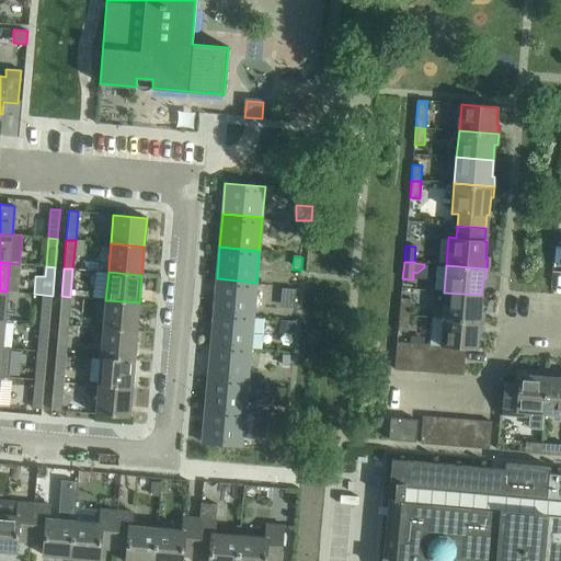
[(217,278),(214,311),(253,315),(256,283),(217,278)]
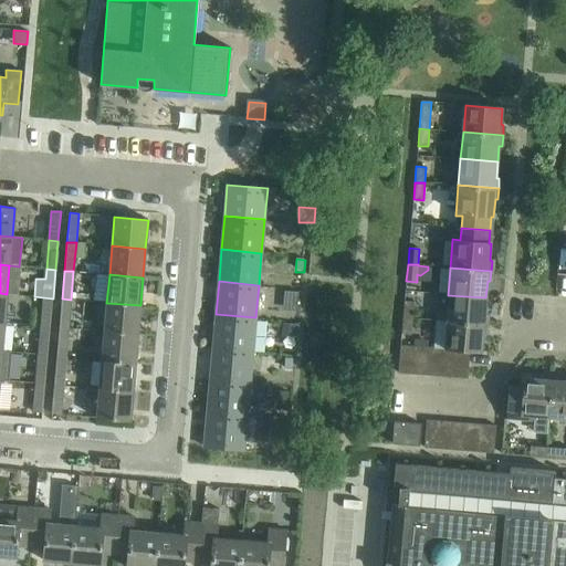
[(285,291),(284,305),(297,306),(299,292),(285,291)]
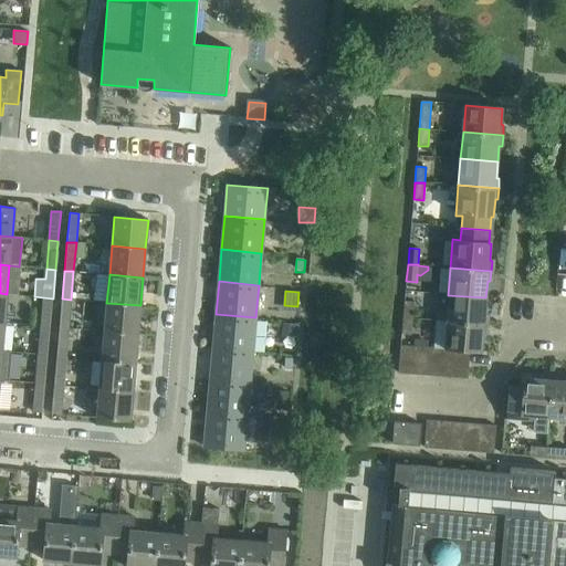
[(438,306),(437,320),(486,323),(486,314),(484,314),(485,297),(448,295),(447,306),(438,306)]
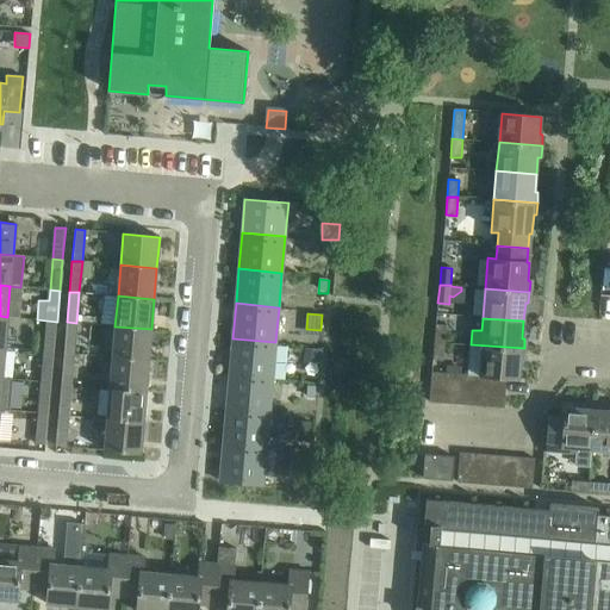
[(47,321),(44,352),(54,353),(57,322),(47,321)]
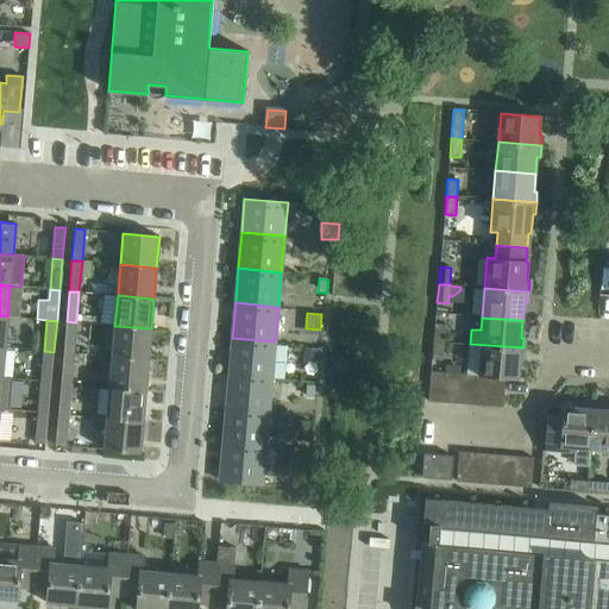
[(67,321),(63,353),(74,353),(76,322),(67,321)]
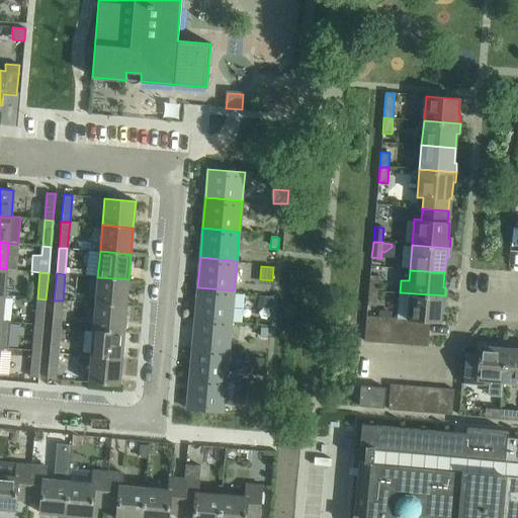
[(370,275),(369,290),(378,290),(379,276),(370,275)]
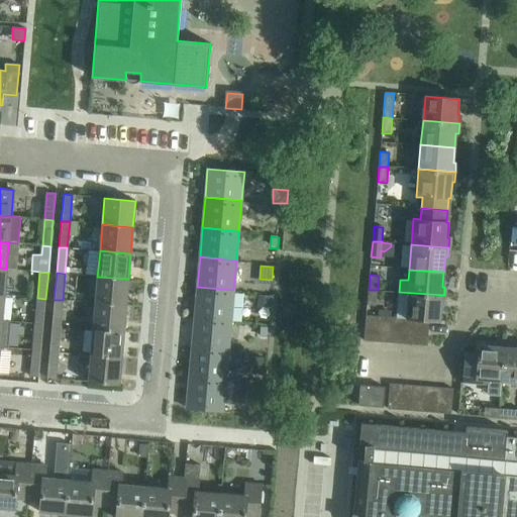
[(97,277),(95,303),(125,306),(128,279),(97,277)]
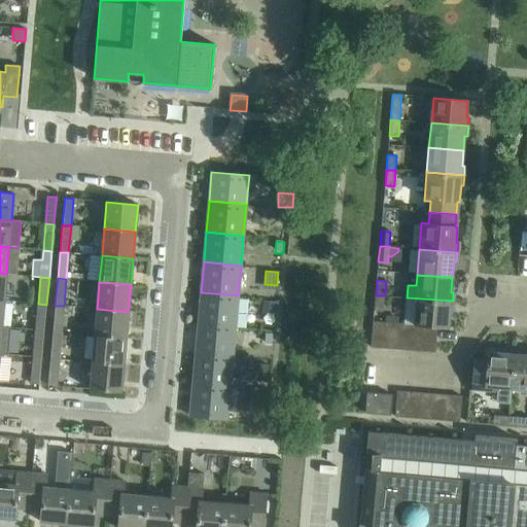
[(201,292),(198,320),(236,322),(238,295),(201,292)]
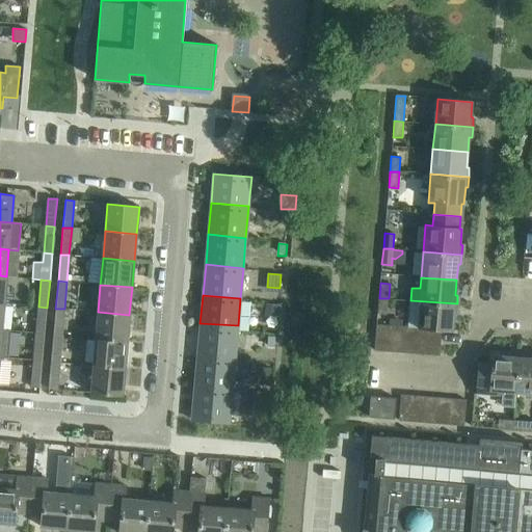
[(387,315),(389,298),(379,298),(377,315),(387,315)]
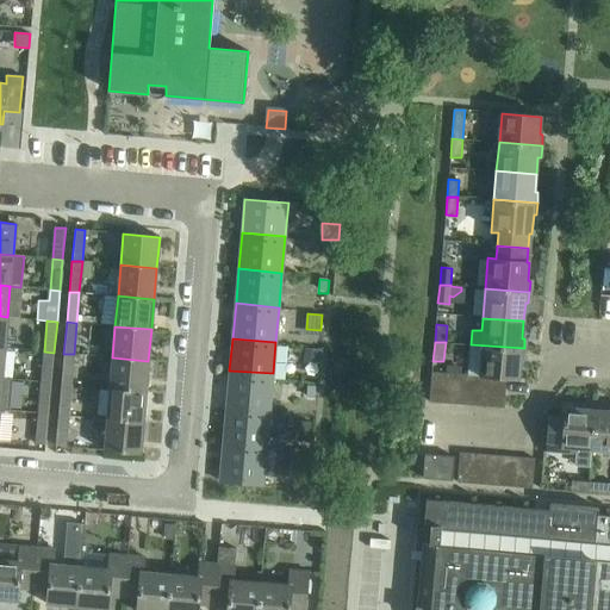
[(480,346),(478,375),(492,377),(506,378),(518,379),(520,360),(523,360),(524,349),(480,346)]
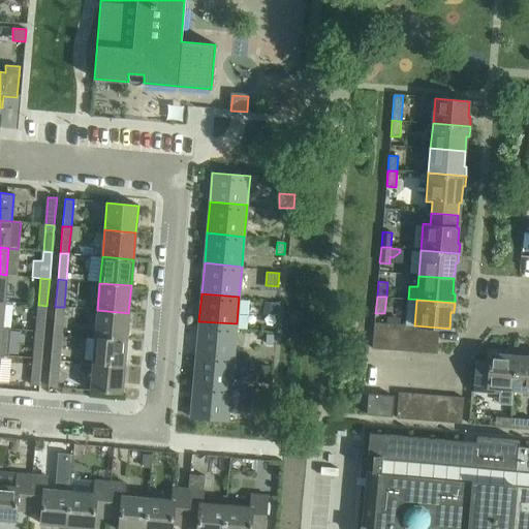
[(265,302),(263,314),(277,315),(278,303),(265,302)]
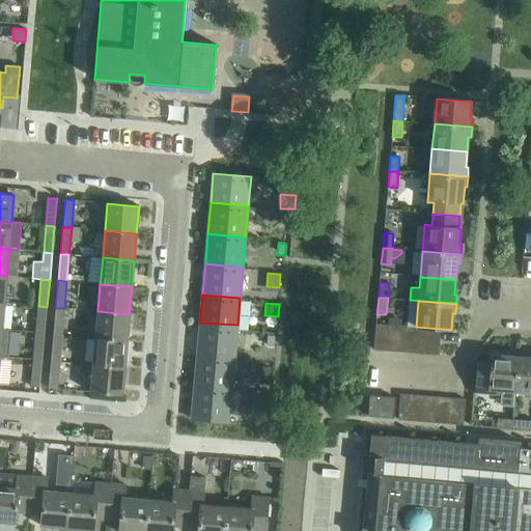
[(38,306),(36,333),(45,334),(47,307),(38,306)]
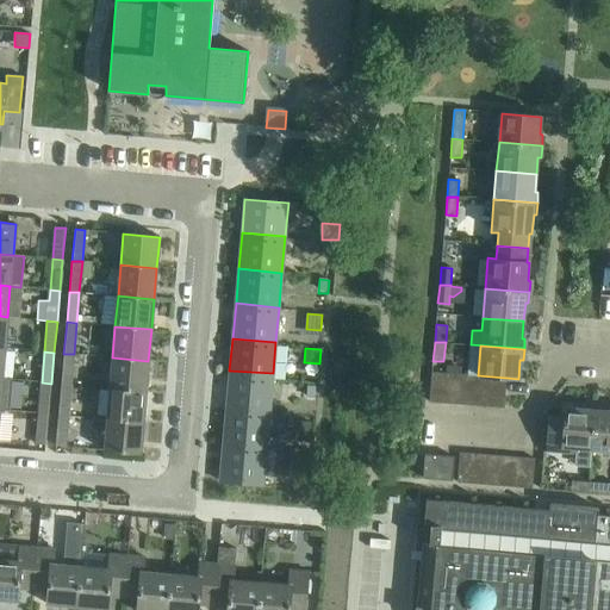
[(63,354),(61,385),(87,387),(87,386),(70,385),(74,354),(63,354)]
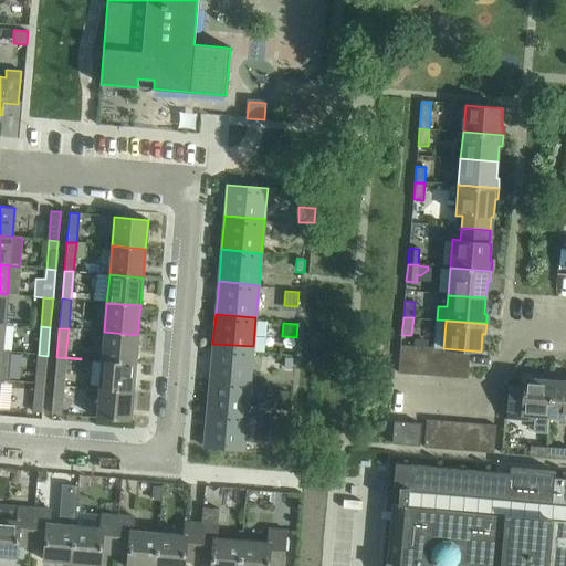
[(104,332),(102,360),(135,364),(137,335),(104,332)]
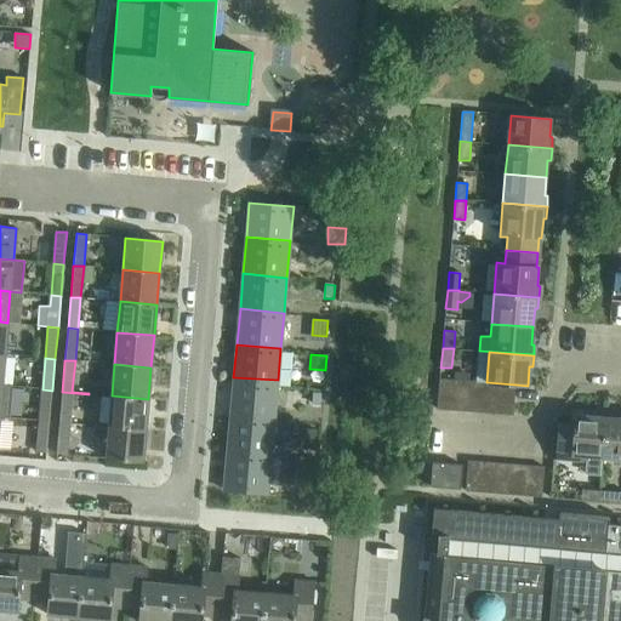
[(233,377),(231,414),(274,417),(278,380),(233,377)]
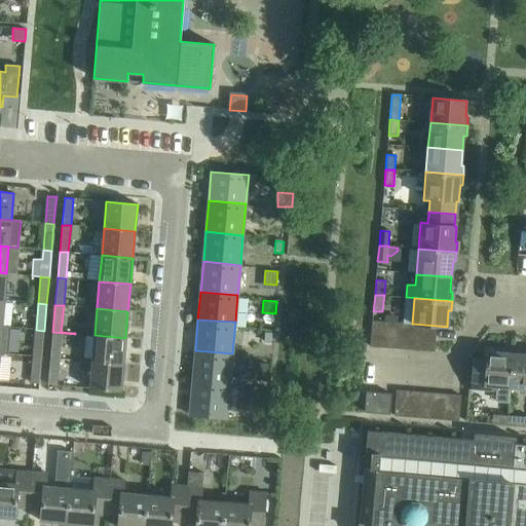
[(370,346),(383,347),(385,322),(373,321),(370,346)]
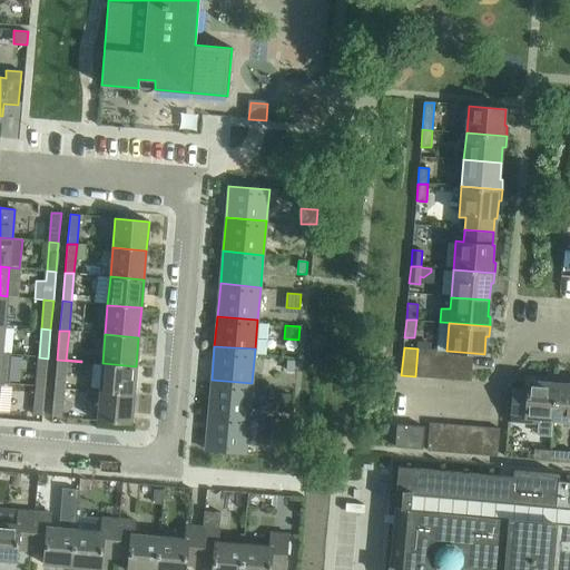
[(418,349),(415,376),(429,379),(431,350),(418,349)]
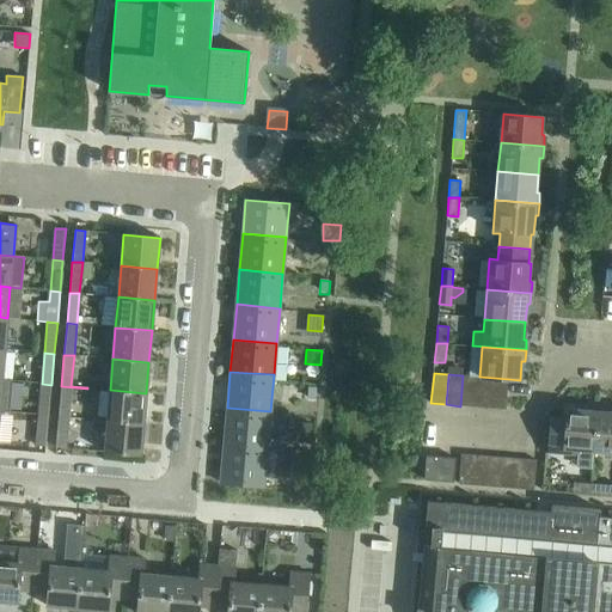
[(463,375),(460,407),(475,408),(478,377),(463,375)]
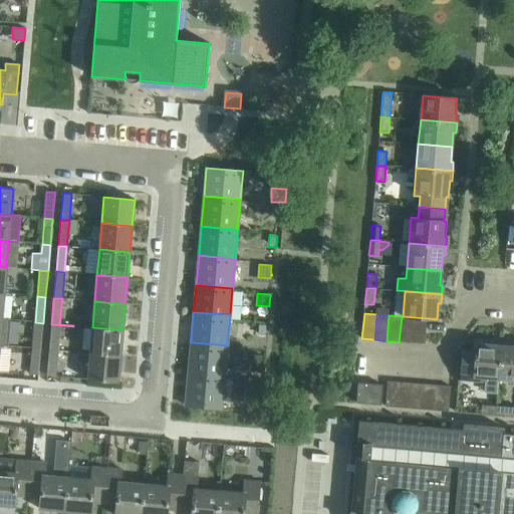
[(402,316),(399,342),(412,343),(415,317),(403,316),(402,316)]
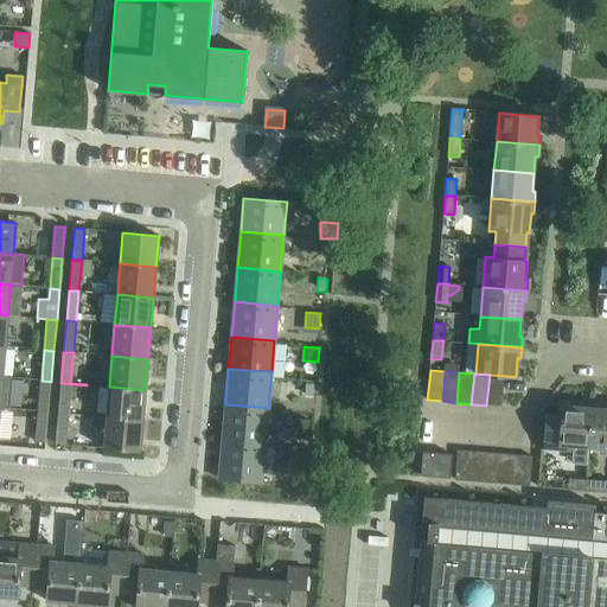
[(490,375),(486,406),(502,407),(504,376),(490,375)]
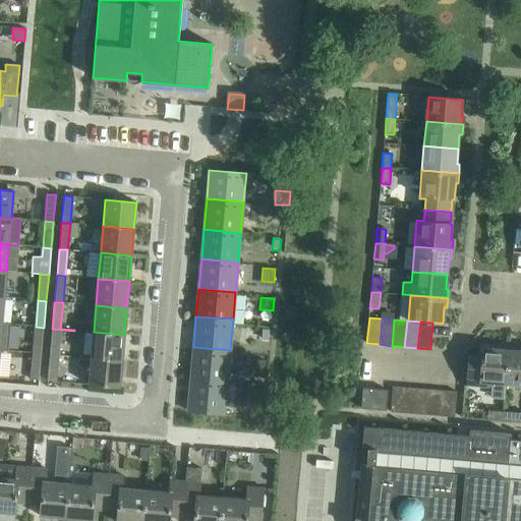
[(36,327),(33,353),(42,354),(44,328),(36,327)]
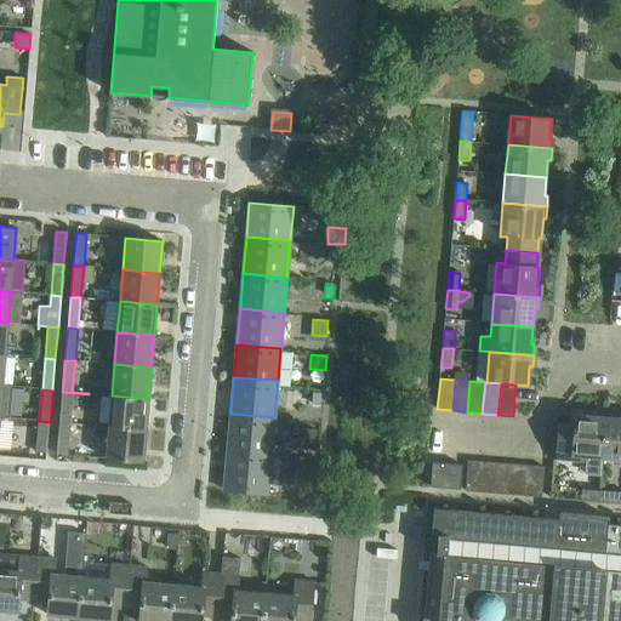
[(62,392),(60,422),(69,423),(72,403),(87,404),(89,394),(62,392)]
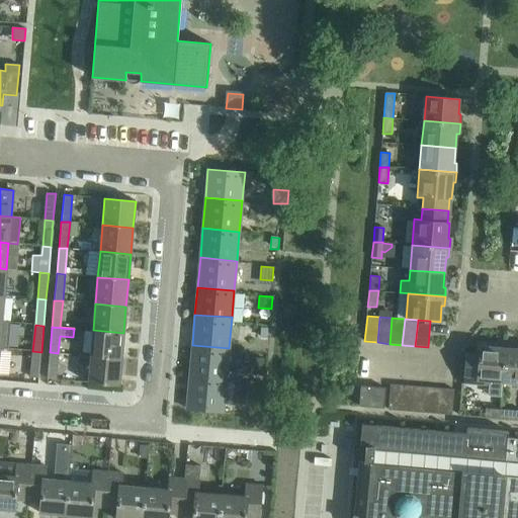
[(261,327),(260,336),(268,337),(269,328),(261,327)]
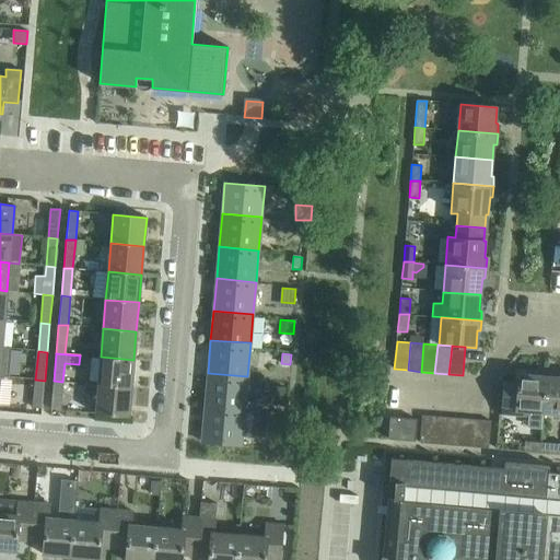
[(101,357),(97,385),(131,388),(133,360),(101,357)]
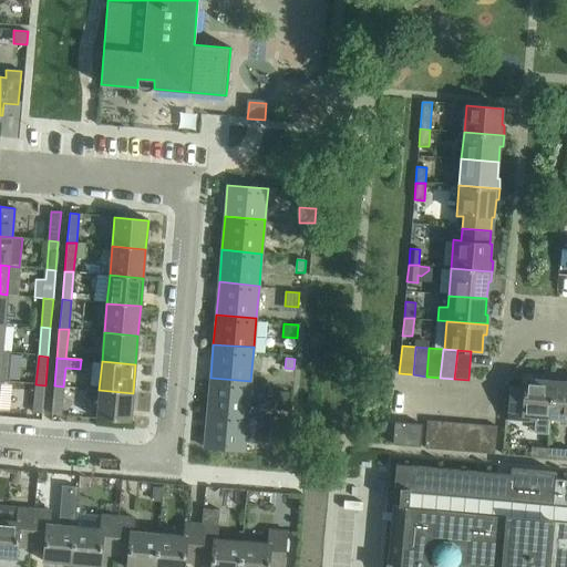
[(210,378),(207,413),(247,415),(250,381),(210,378)]
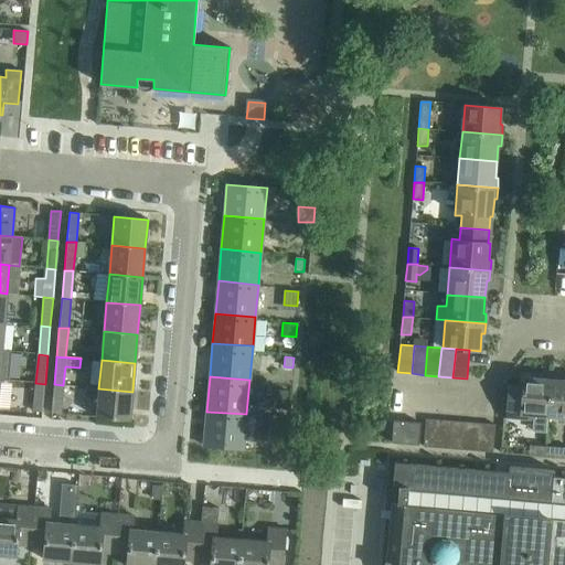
[(508,386),(505,411),(520,412),(520,414),(535,416),(533,432),(547,433),(548,417),(552,377),(541,376),(541,379),(523,377),(522,387),(508,386)]
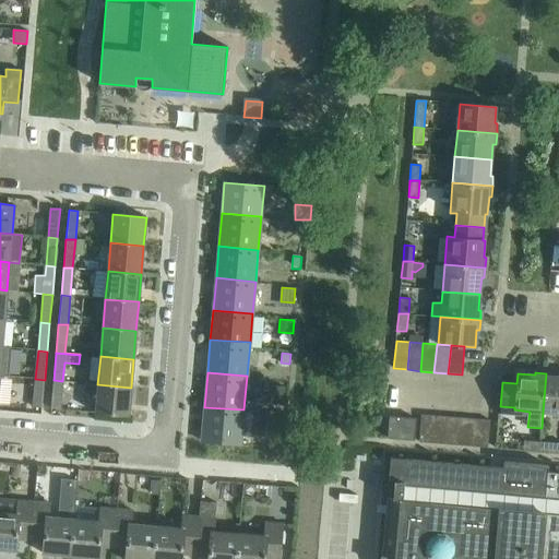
[(546,373),(543,413),(558,414),(558,377),(556,377),(556,375),(546,373)]
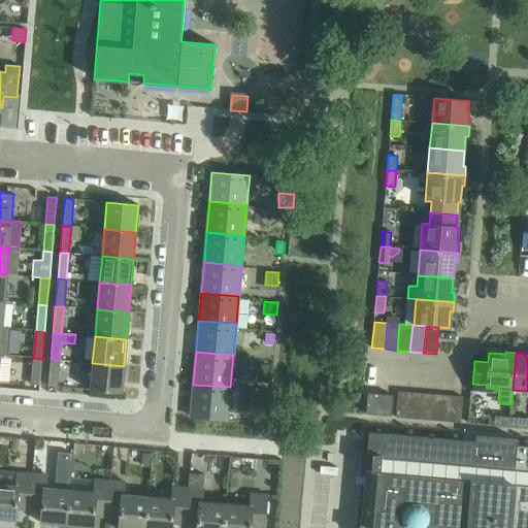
[(33,358),(31,385),(39,386),(42,359),(33,358)]
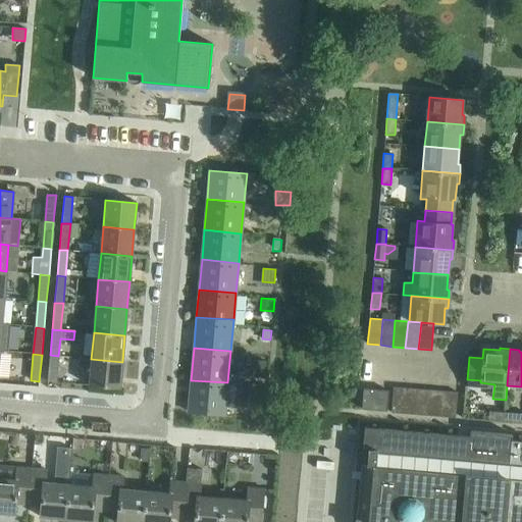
[(50,355),(47,382),(56,382),(58,356),(50,355)]
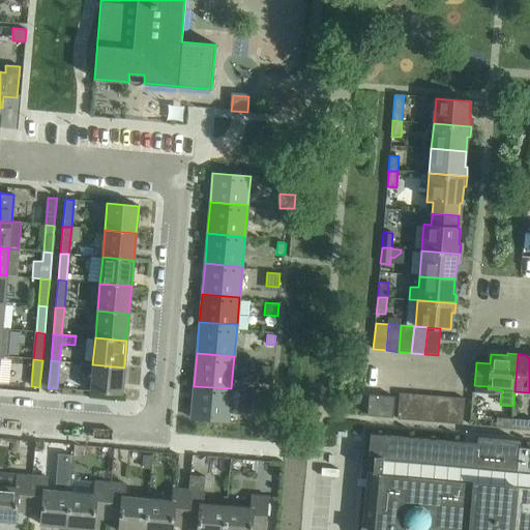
[(92,364),(90,391),(121,394),(124,367),(92,364)]
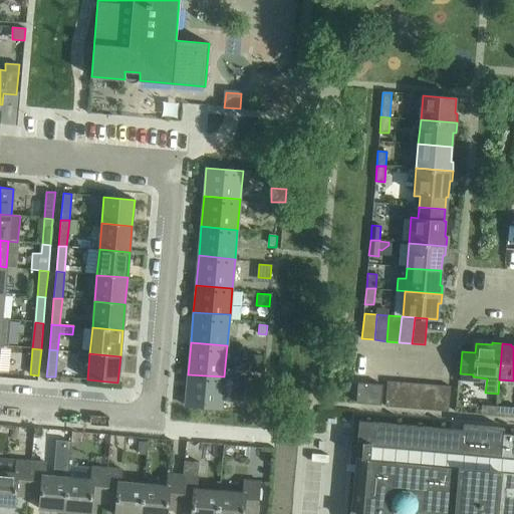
[(249,354),(248,367),(262,368),(263,355),(249,354)]
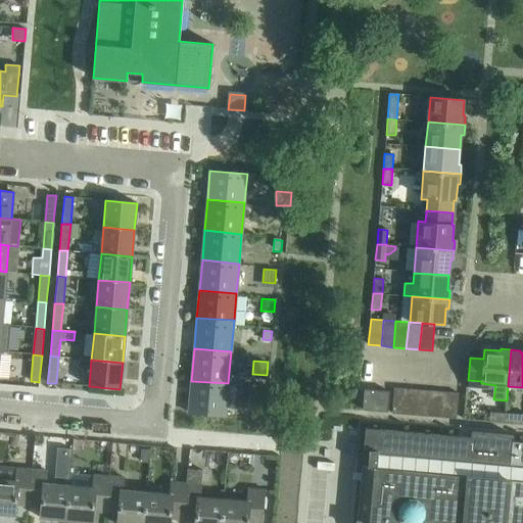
[(191,381),(188,413),(225,416),(228,383),(191,381)]
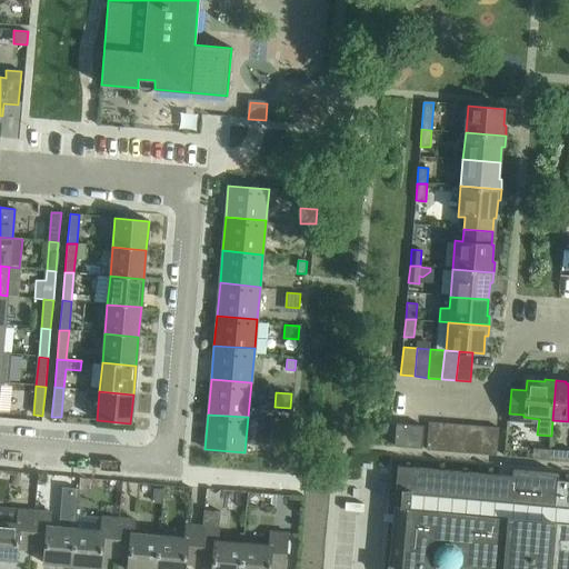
[(427,450),(440,451),(442,423),(429,422),(427,450)]
